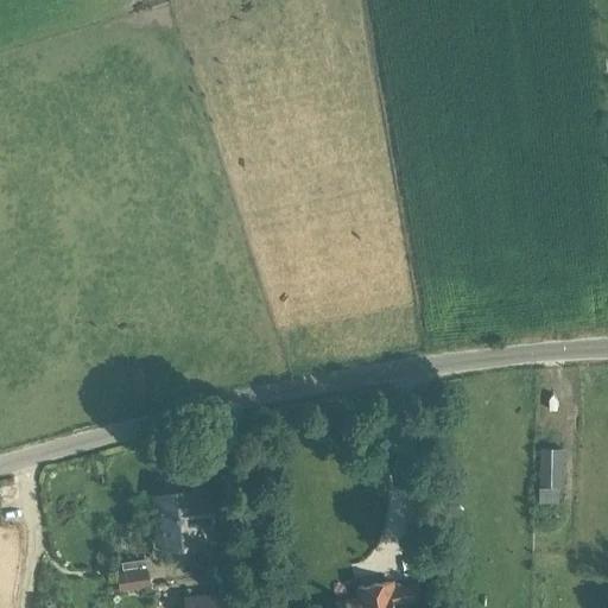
[(561,487),(565,487),(567,449),(542,448),(540,487),(539,504),(559,504),(561,487)]
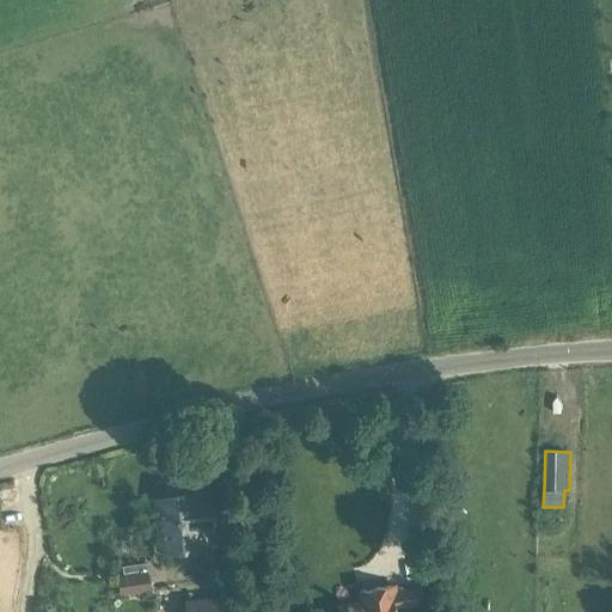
[(175,552),(185,551),(185,544),(202,543),(199,515),(209,514),(207,496),(155,501),(160,546),(173,545),(175,552)]
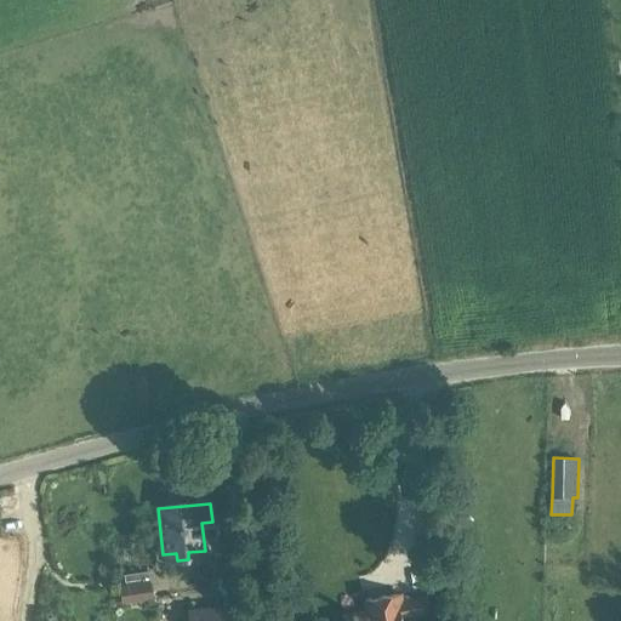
[(148,574),(124,576),(125,585),(119,586),(120,603),(152,598),(148,574)]
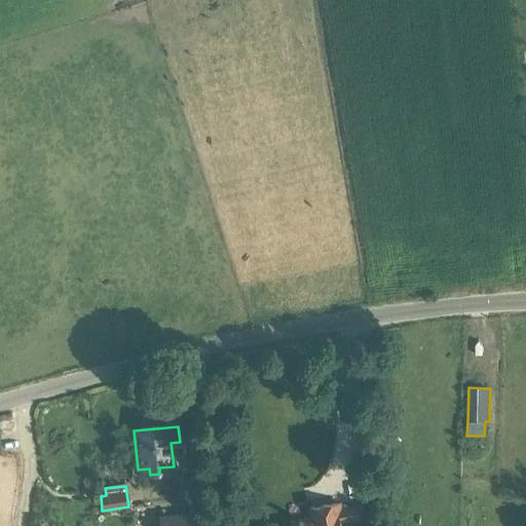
[(309,517),(291,521),(291,525),(339,525),(339,523),(364,518),(361,505),(337,510),(336,503),(308,509),(309,517)]
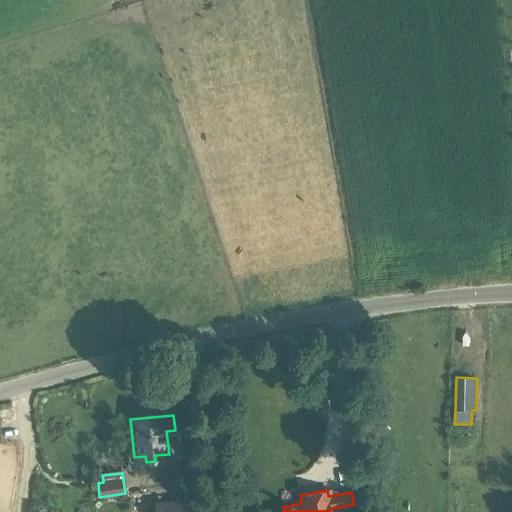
[(192,511),(191,499),(154,502),(154,511),(192,511)]
